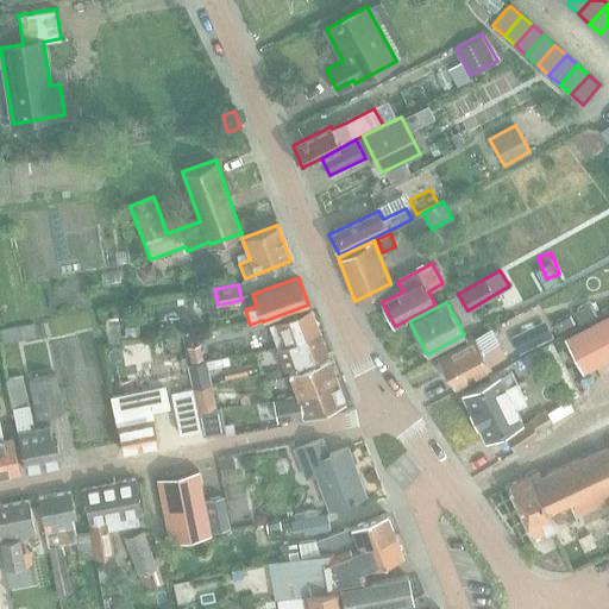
[(280,321),(269,326),(277,347),(288,344),(319,332),(311,311),(311,309),(309,311),(280,321)]
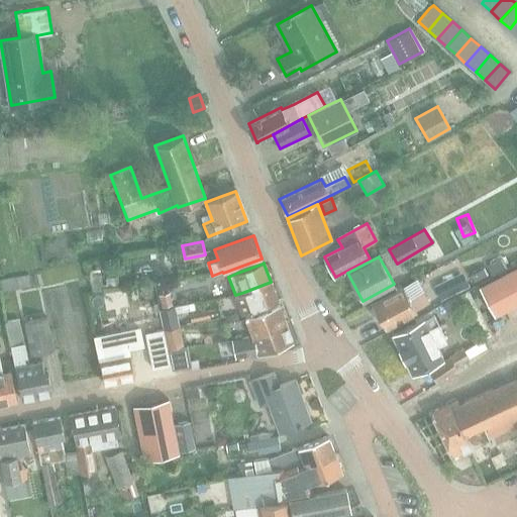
[(516,267),(478,288),(493,317),(516,304),(516,267)]
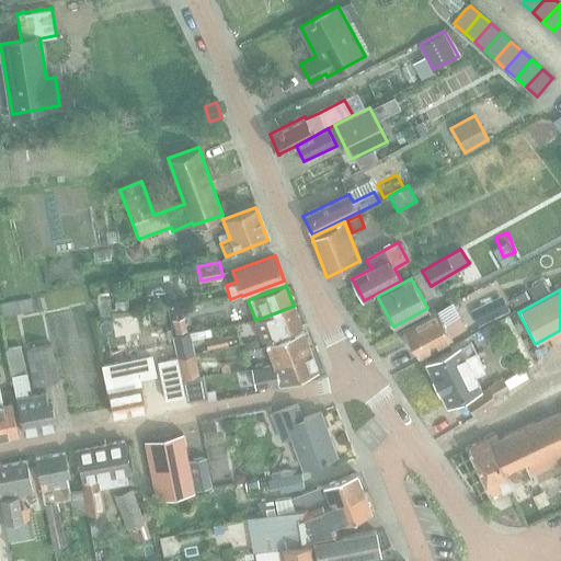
[(466,312),(472,328),(508,309),(502,294),(466,312)]
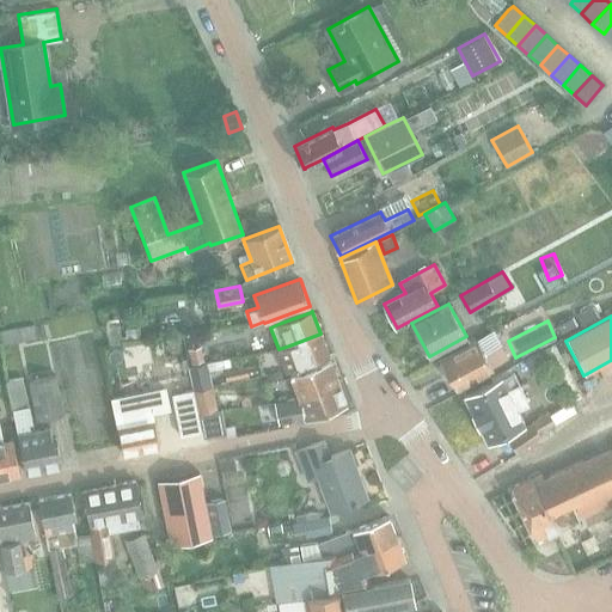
[(0,330),(0,331),(2,344),(36,338),(34,324),(0,330)]
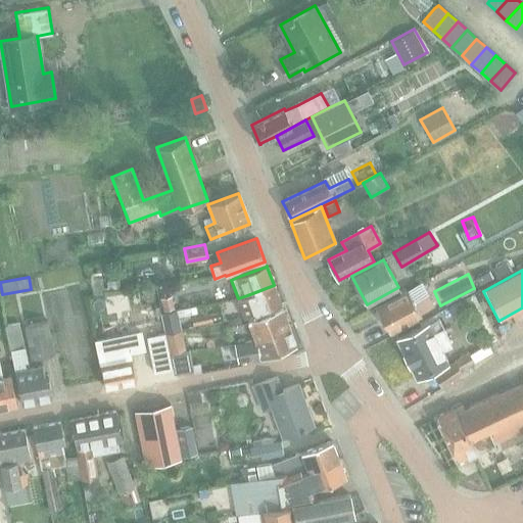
[(238,298),(236,299),(243,318),(254,314),(281,303),(274,285),(238,298)]
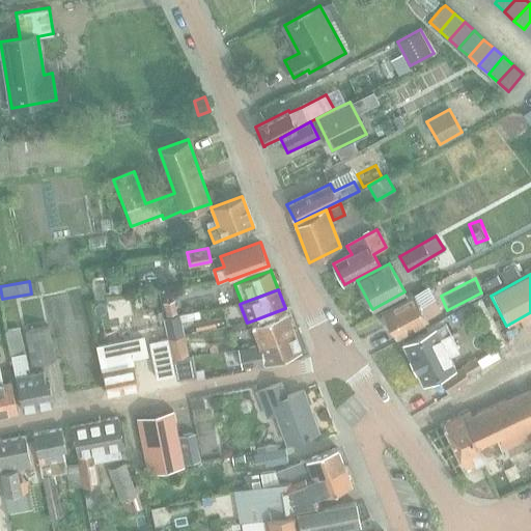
[(429,303),(419,308),(413,297),(383,313),(395,336),(426,320),(425,318),(436,313),(429,303)]
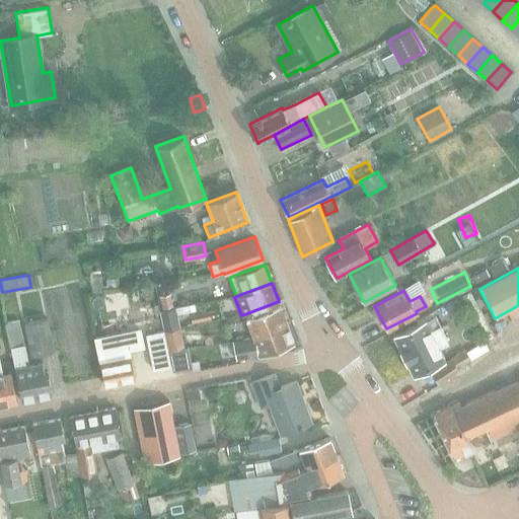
[(460,295),(485,339),(494,334),(468,291),(460,295)]
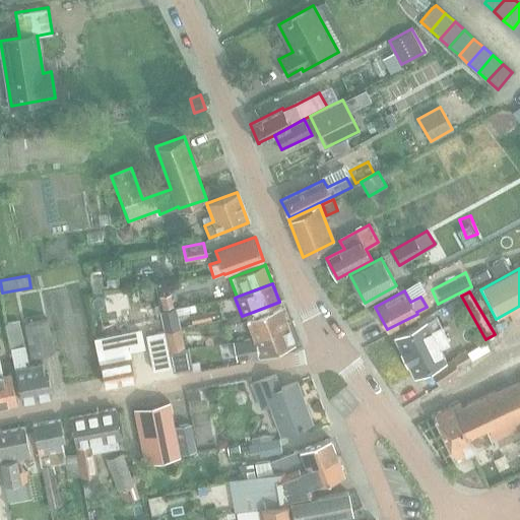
[(253,338),(287,325),(280,306),(246,319),(253,338)]
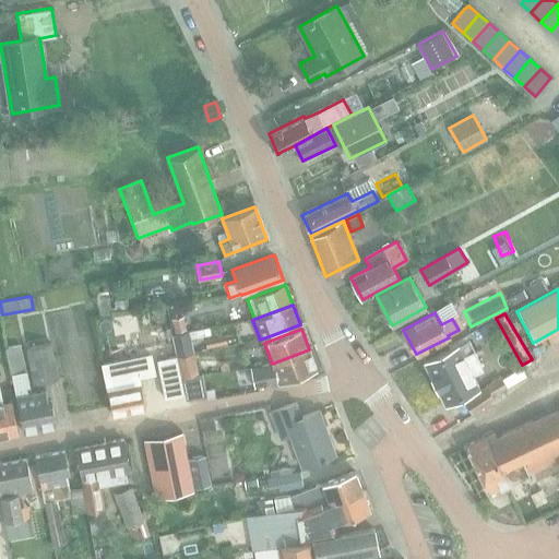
[(26,348),(34,384),(58,380),(51,343),(26,348)]
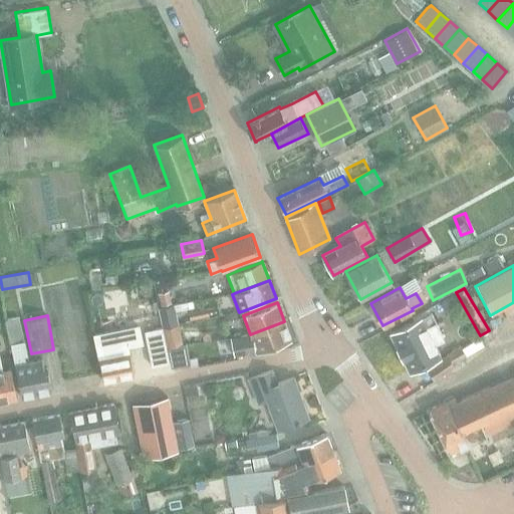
[(24,340),(23,340),(19,317),(6,320),(21,397),(51,391),(47,370),(44,371),(42,358),(26,361),(24,356),(27,355),(24,340)]
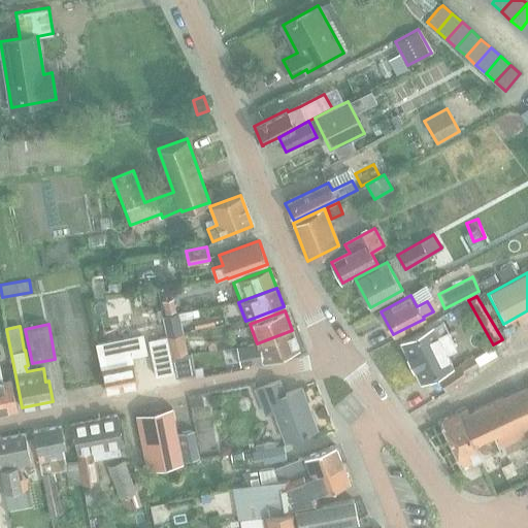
[(447,332),(437,336),(432,326),(400,341),(420,381),(451,365),(446,354),(455,349),(447,332)]
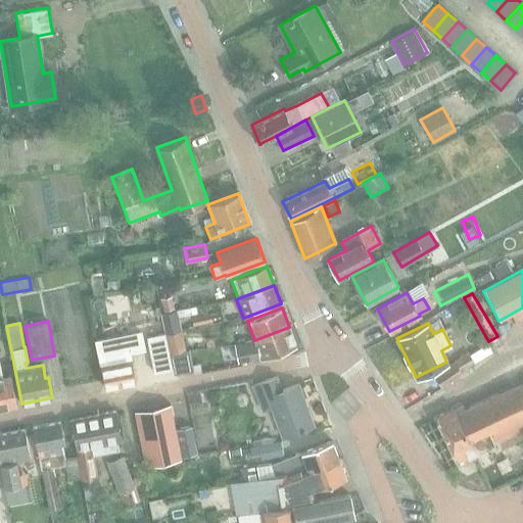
[(131,350),(114,353),(109,327),(93,330),(104,387),(136,381),(132,362),(133,362),(131,350)]
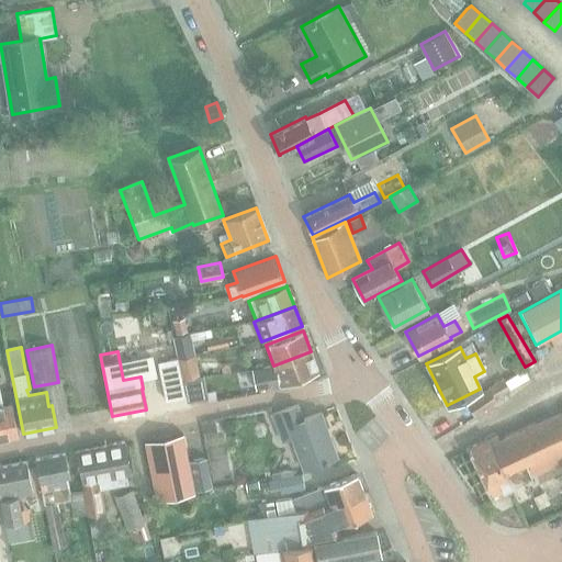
[(257,369),(251,370),(255,389),(279,384),(279,385),(318,371),(311,351),(273,366),(257,369)]
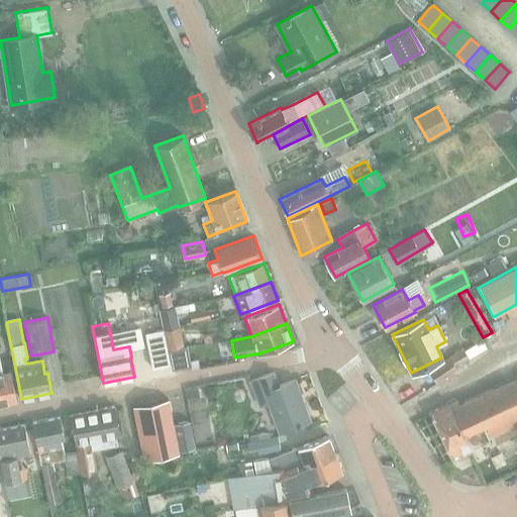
[(178,327),(165,330),(168,347),(180,345),(182,344),(178,327)]
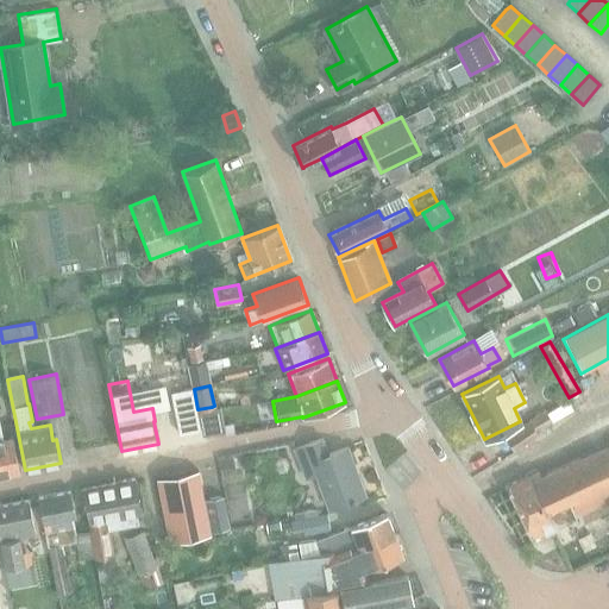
[(220,410),(213,412),(212,407),(198,409),(203,433),(225,428),(220,410)]
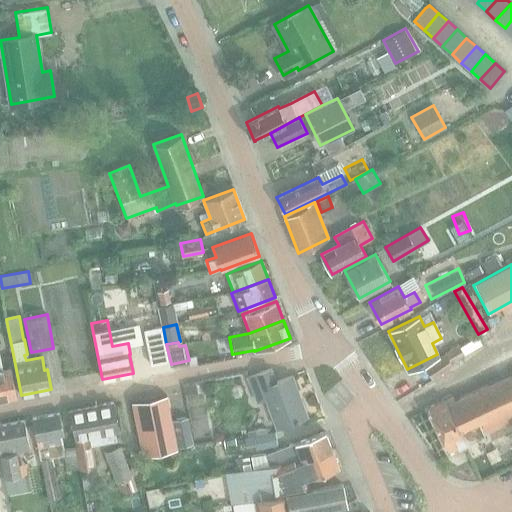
[(424,368),(432,379),(453,364),(451,362),(464,353),(457,344),(445,352),(446,353),(424,368)]
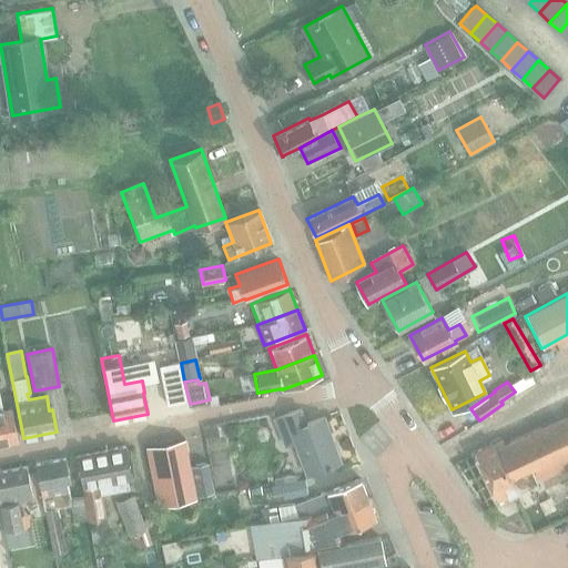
[(172,386),(176,408),(188,406),(183,384),(172,386)]
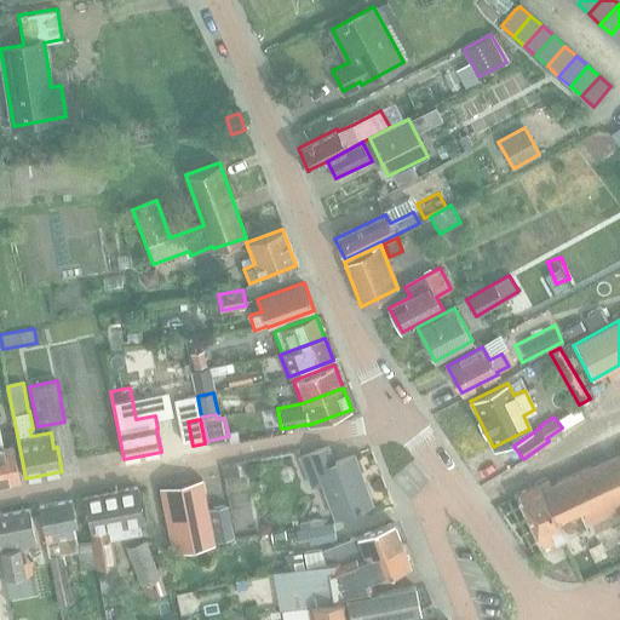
[(3,447),(0,438),(0,483),(19,480),(12,445),(3,447)]
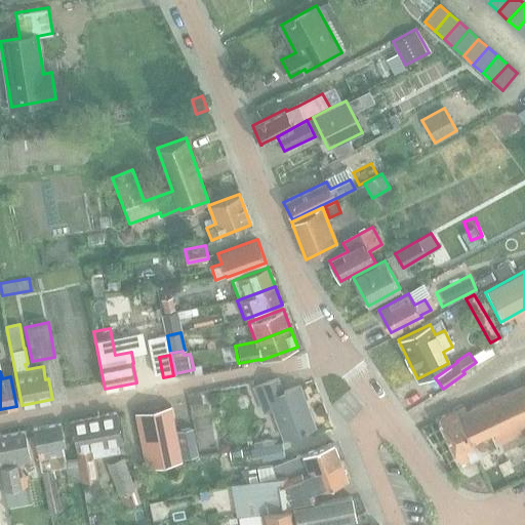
[(299,384),(283,391),(278,376),(253,386),(264,411),(273,408),(283,438),(315,427),(299,384)]
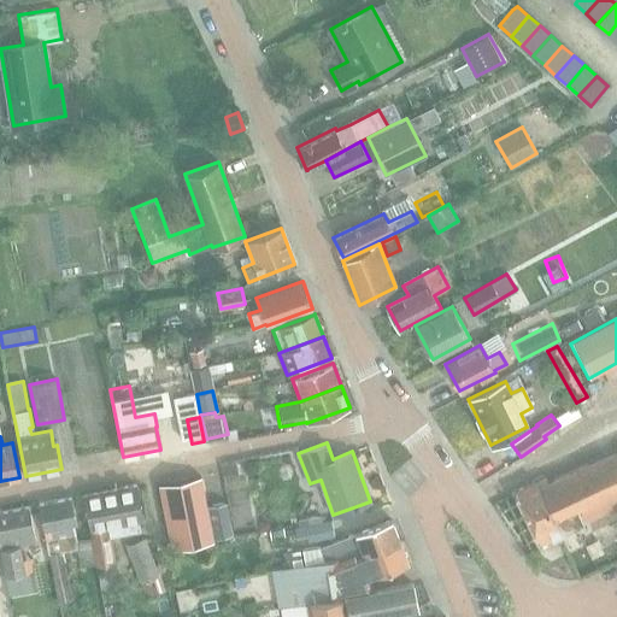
[(616,505),(616,450),(539,488),(535,481),(515,491),(540,544),(616,505)]
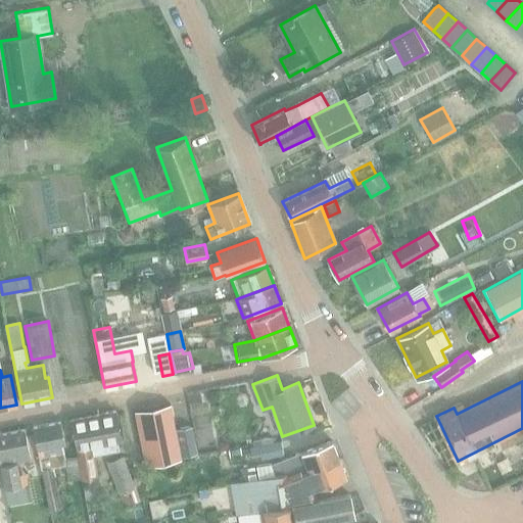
[(170,403),(135,411),(145,465),(181,458),(170,403)]
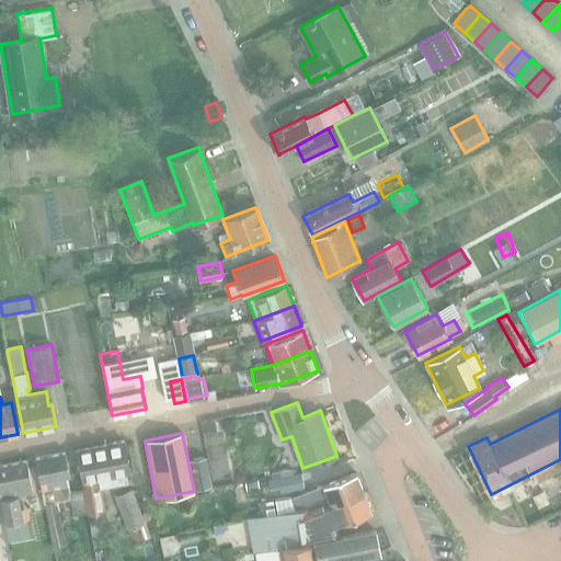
[(106,444),(76,449),(83,491),(82,491),(87,512),(88,512),(88,514),(105,511),(101,488),(127,482),(126,472),(129,472),(123,441),(106,444)]
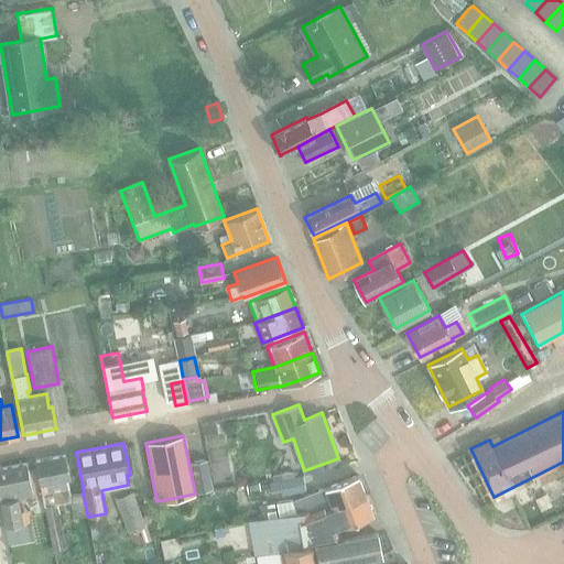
[(87,514),(83,494),(71,496),(67,479),(71,479),(66,455),(35,461),(53,550),(67,546),(58,503),(69,501),(72,518),(87,514)]
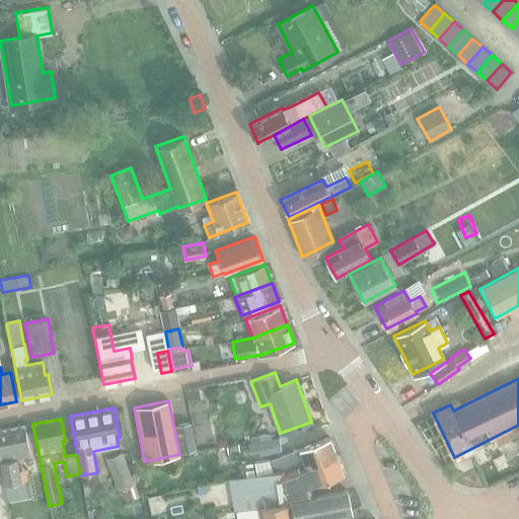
[(195,450),(190,422),(174,425),(180,453),(195,450)]
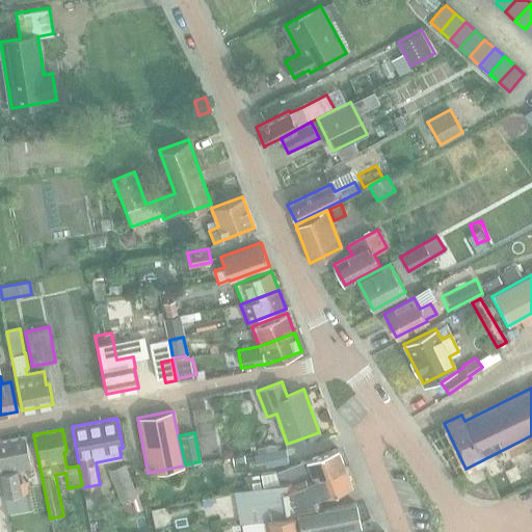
[(0,441),(0,473),(8,514),(20,511),(17,496),(22,495),(17,471),(31,468),(25,436),(0,441)]
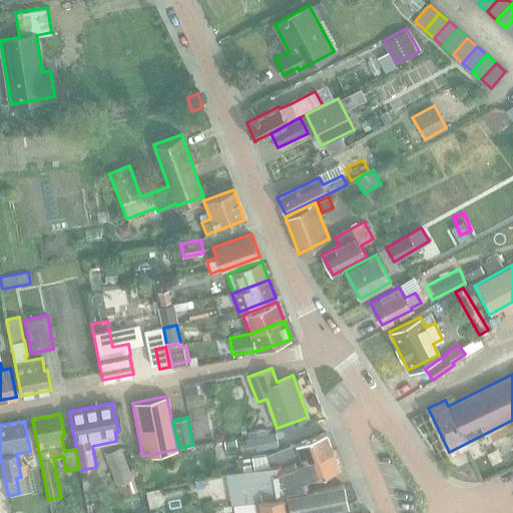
[(257,445),(258,449),(278,445),(276,432),(245,438),(247,447),(257,445)]
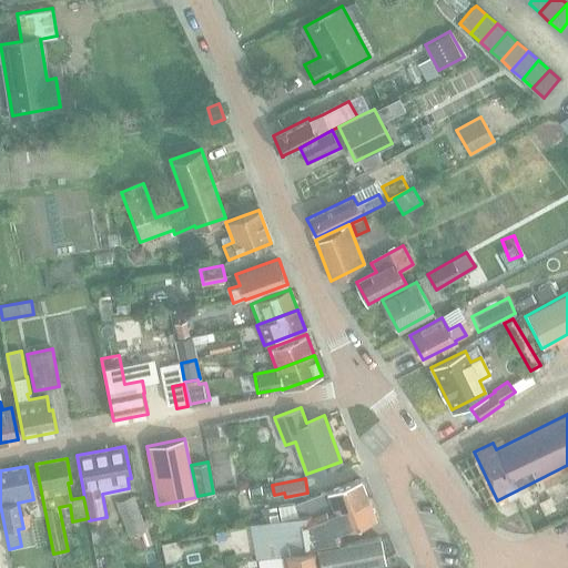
[(293,503),(277,505),(281,519),(298,516),(310,514),(310,515),(325,509),(326,515),(338,510),(368,498),(361,478),(326,492),(294,504),(293,503)]
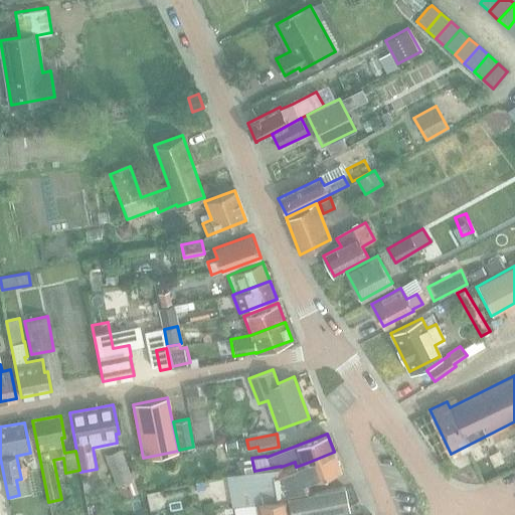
[(219,445),(193,451),(196,464),(222,459),(219,445)]
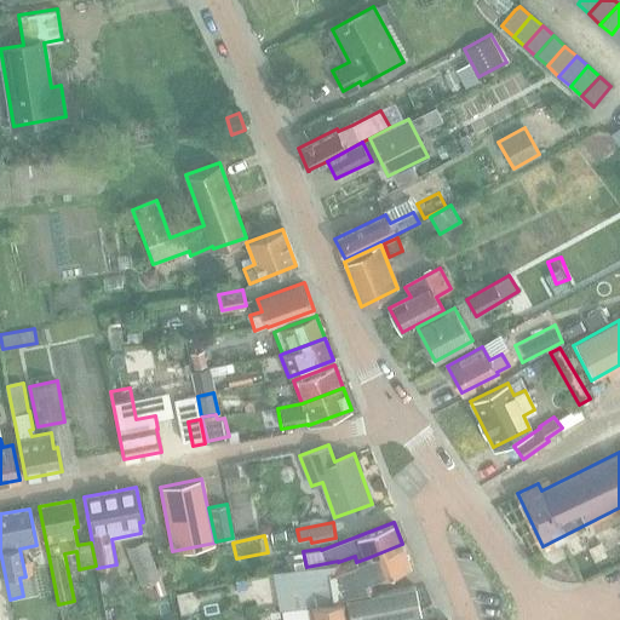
[(125,547),(141,585),(160,578),(144,539),(125,547)]
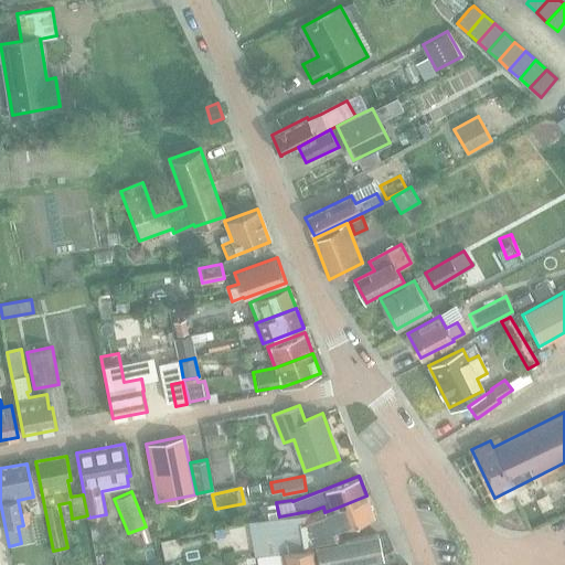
[(279,516),(249,522),(255,556),(257,555),(280,551),(315,545),(311,525),(327,520),(328,524),(333,523),(336,528),(343,524),(344,528),(374,515),(366,496),(337,508),(324,512),(323,507),(308,512),(308,511),(297,513),(279,516)]
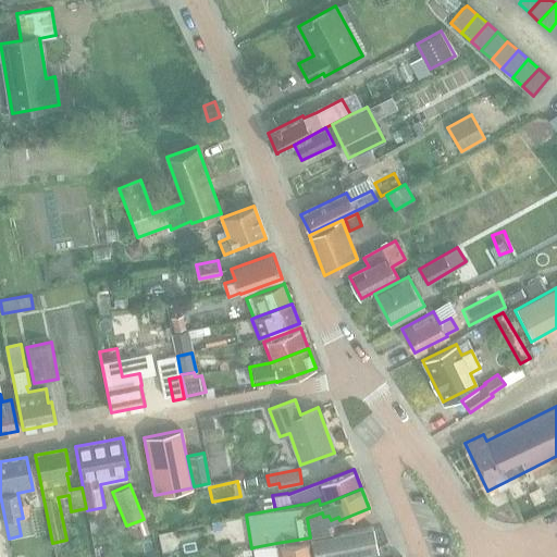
[(276,543),(254,547),(255,556),(323,556),(341,554),(374,548),(371,527),(355,529),(310,537),(276,543)]
